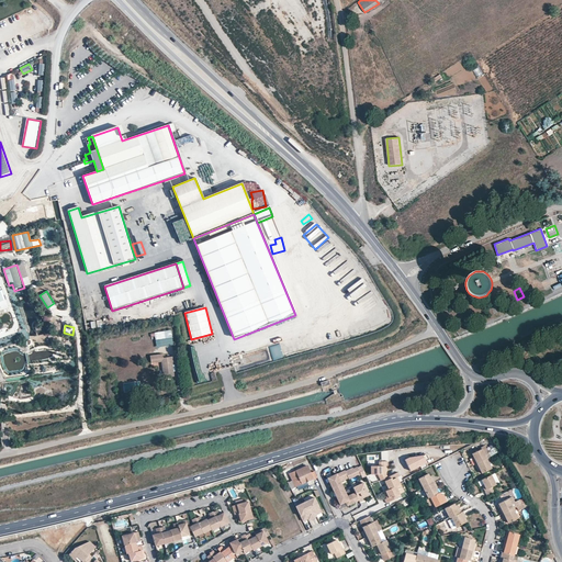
[(156,348),(173,345),(171,329),(154,333),(156,348)]
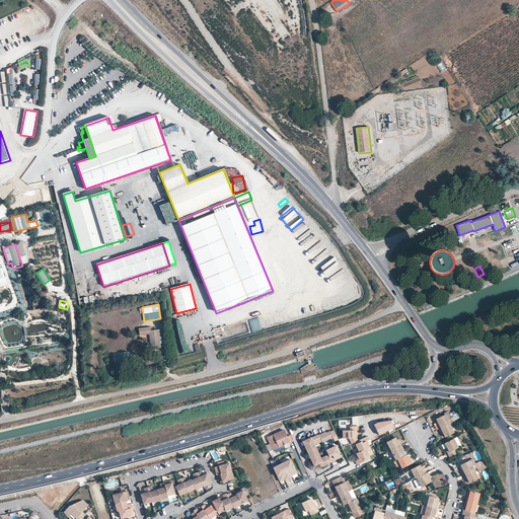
[(308,307),(301,308),(302,315),(309,314),(308,307)]
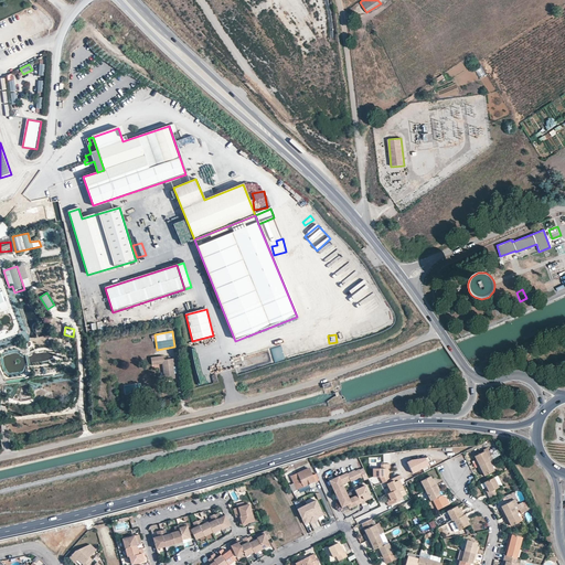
[(270,349),(274,362),(285,360),(280,345),(270,349)]
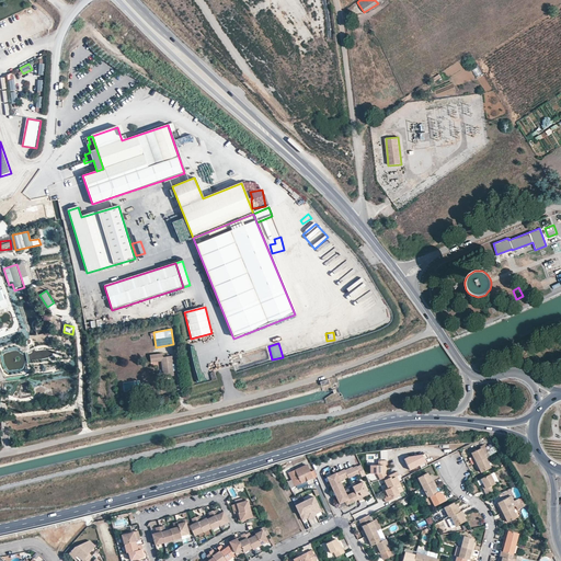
[(170,356),(161,357),(161,354),(148,355),(149,363),(161,361),(163,377),(168,377),(173,376),(170,356)]
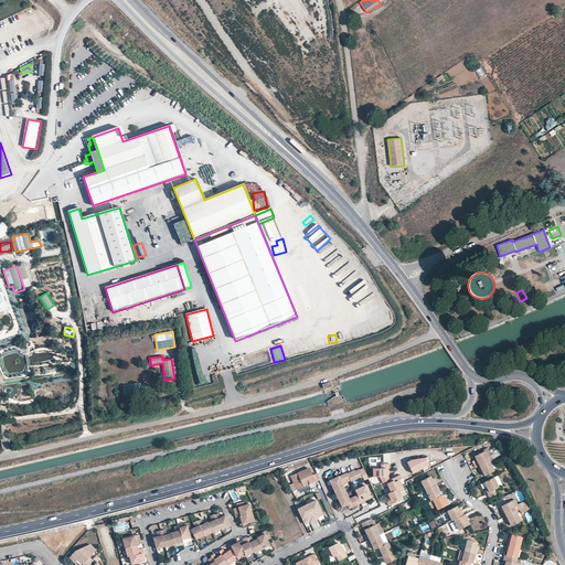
[(473,460),(477,467),(489,461),(492,459),(488,449),(473,457),(476,459),(473,460)]
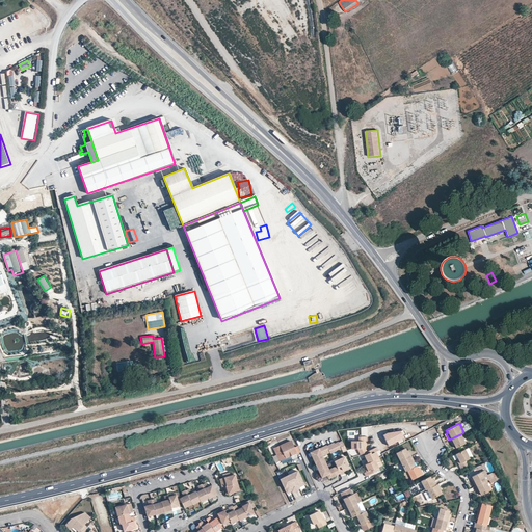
[(388,433),(382,435),(389,446),(398,441),(402,439),(403,437),(401,432),(400,431),(388,433)]
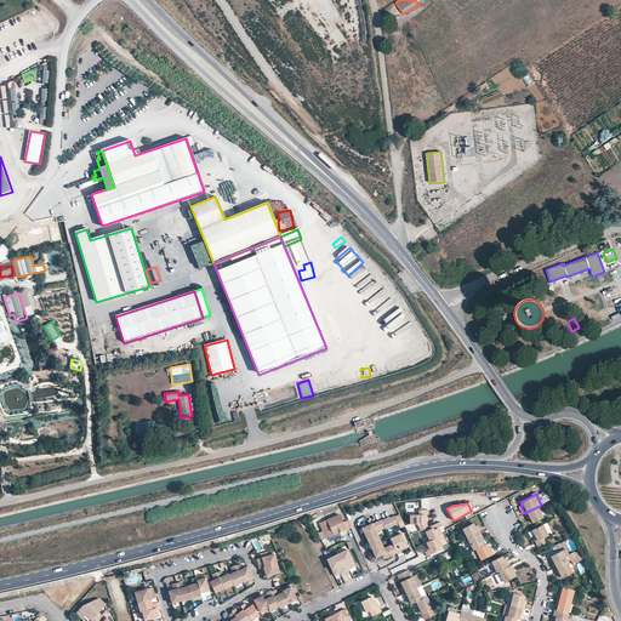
[(524,513),(528,520),(530,519),(531,523),(543,518),(537,507),(524,513)]
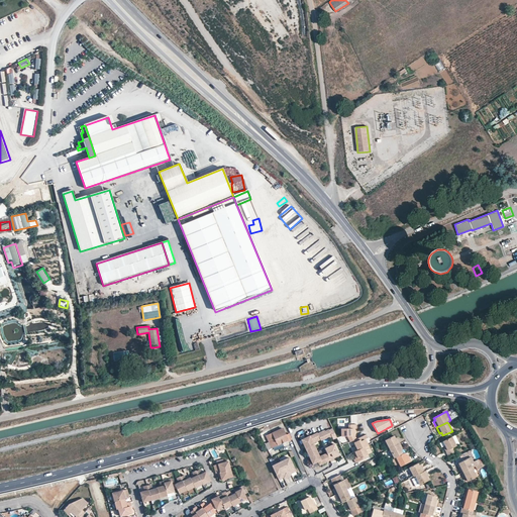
[(348,428),(342,428),(342,436),(347,436),(355,436),(355,428),(356,428),(356,424),(348,424),(348,428)]
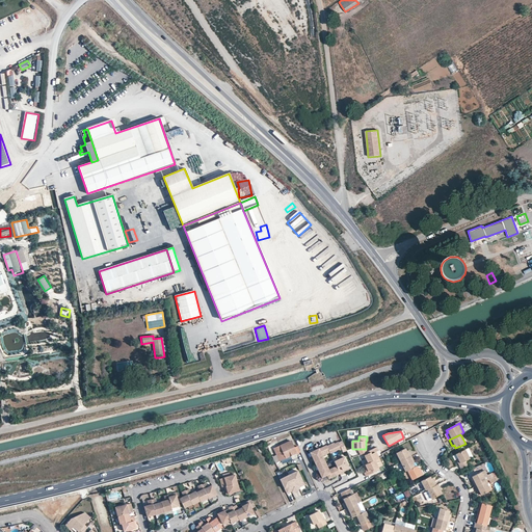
[(299,453),(297,447),(294,449),(291,441),(273,449),(276,455),(272,457),(275,463),(280,461),(278,460),(296,453),(297,454),(299,453)]
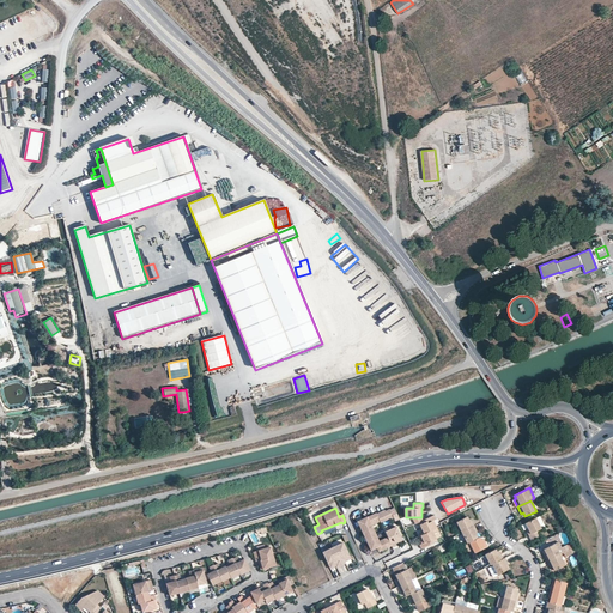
[(386,511),(386,510),(377,514),(377,513),(368,516),(357,520),(360,528),(362,527),(363,529),(362,530),(366,540),(368,540),(368,542),(366,542),(370,550),(376,547),(378,551),(392,546),(392,547),(396,546),(395,544),(394,541),(401,538),(396,527),(384,532),(387,536),(378,540),(371,526),(381,522),(389,519),(389,520),(394,517),(390,510),(390,509),(386,511)]
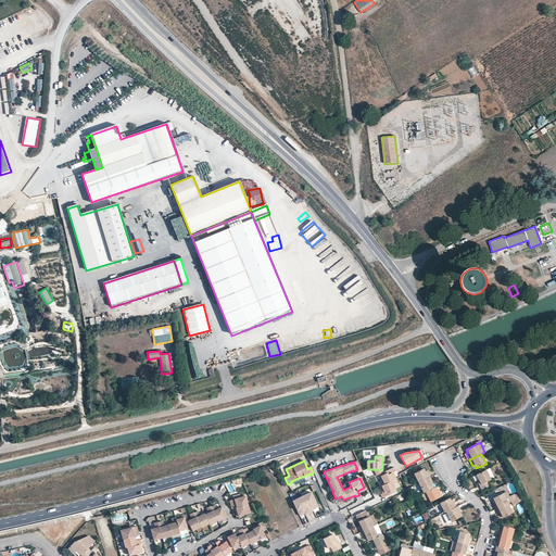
[(395,471),(393,467),(383,471),(379,474),(384,484),(394,479),(392,474),(393,472),(395,471)]
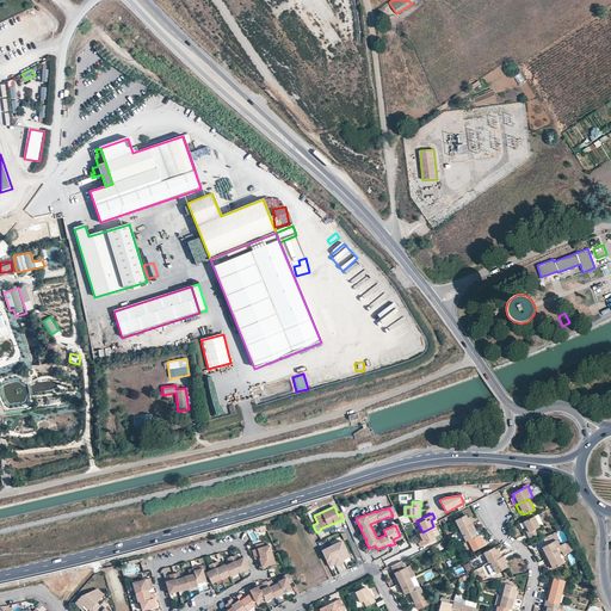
[(454,520),(460,531),(473,524),(470,518),(468,519),(467,517),(466,514),(454,520)]
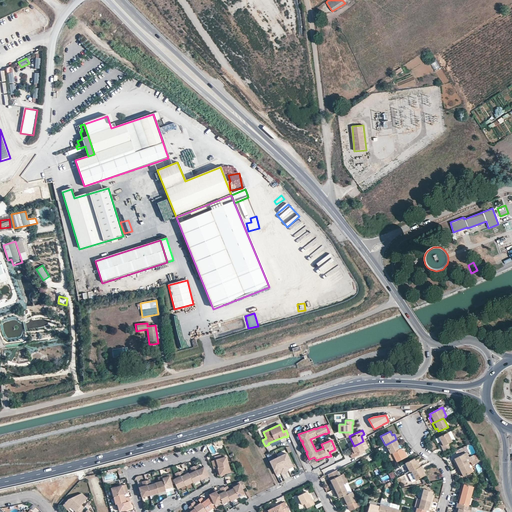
[(452,441),(447,432),(438,437),(435,438),(436,442),(438,441),(443,451),(451,447),(449,443),(452,441)]
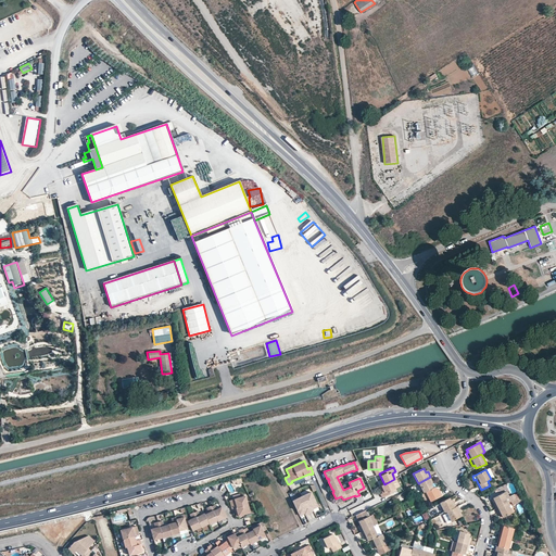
[(418,483),(424,493),(425,492),(433,488),(432,484),(431,482),(433,482),(430,477),(418,483)]
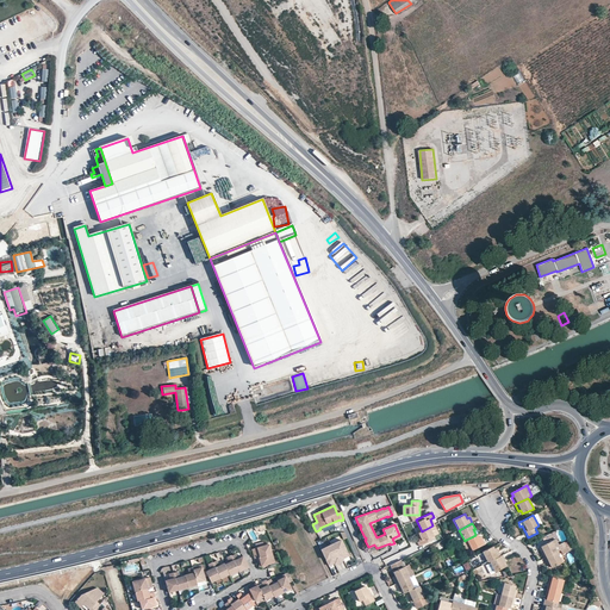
[(435,539),(430,527),(422,531),(418,533),(422,540),(419,541),(417,542),(419,546),(435,539)]
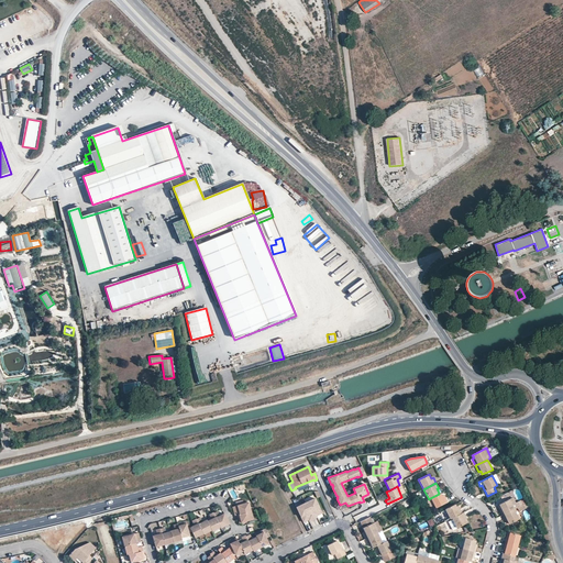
[(439,494),(430,498),(435,508),(448,501),(445,497),(443,498),(442,496),(441,493),(439,494)]
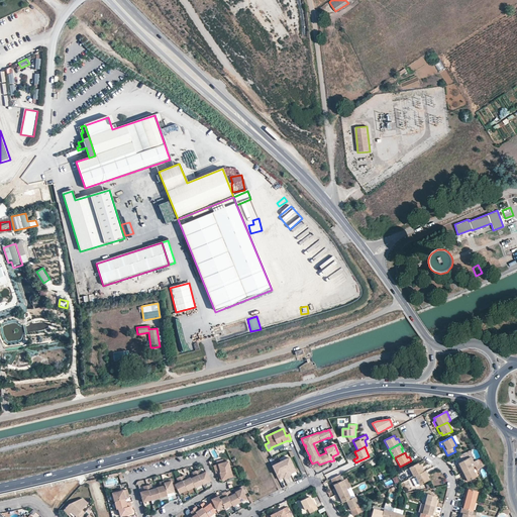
[(295,472),(289,457),(272,466),(278,479),(282,478),(281,476),(282,476),(283,477),(283,479),(291,475),(290,474),(295,472)]
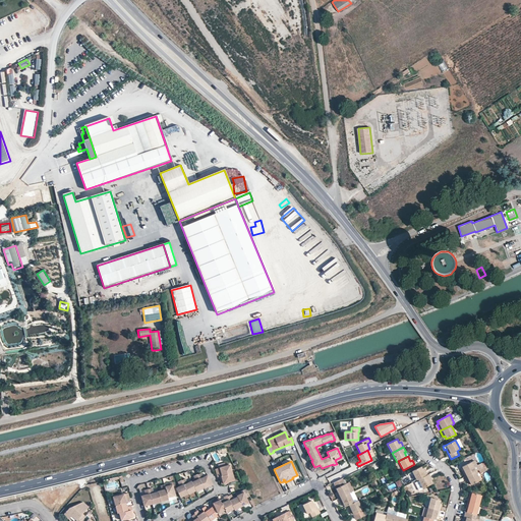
[(461,470),(464,476),(475,471),(471,462),(461,467),(463,470),(461,470)]
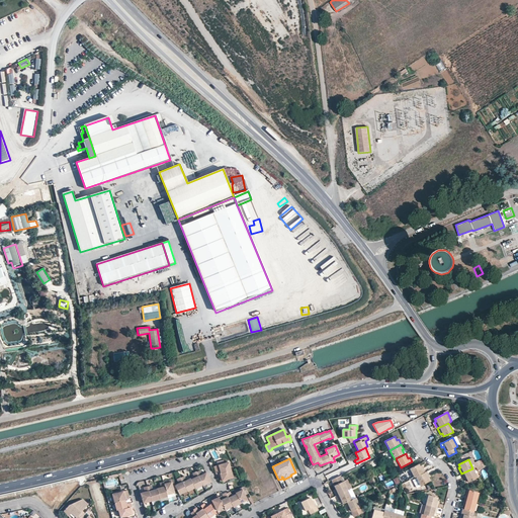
[(213,466),(217,475),(219,473),(231,470),(229,462),(213,466)]
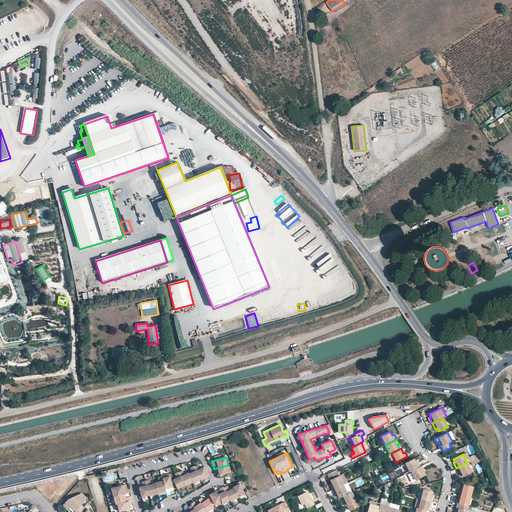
[(409,472),(411,471),(420,467),(418,462),(416,463),(415,461),(414,458),(404,463),(405,464),(408,472),(409,472)]
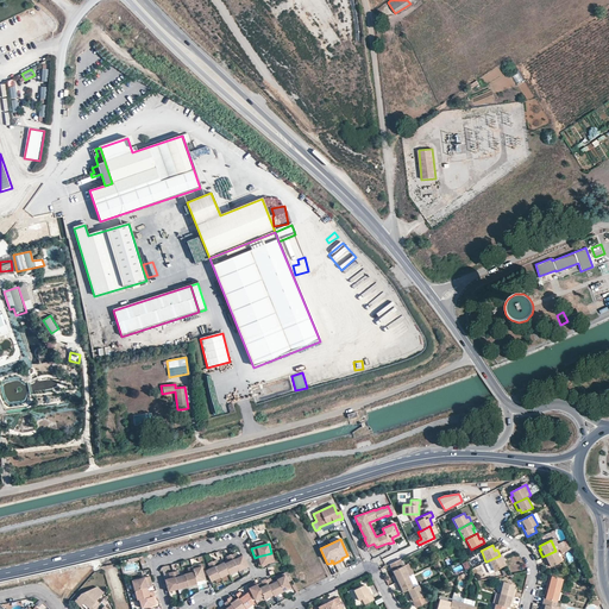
[(542,557),(546,564),(548,564),(550,567),(562,562),(556,551),(542,557)]
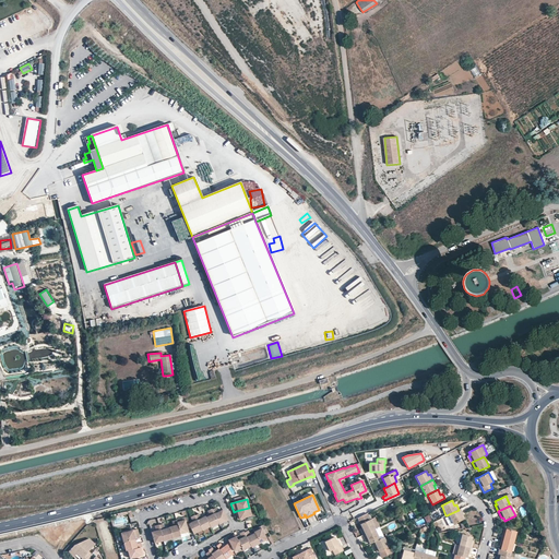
[(437,509),(441,518),(445,515),(442,507),(437,509)]
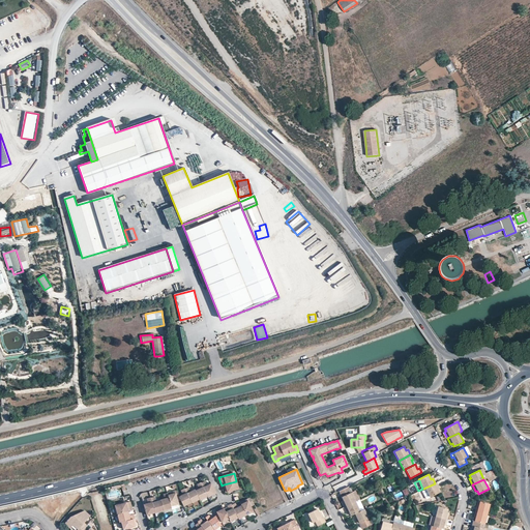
[(215,494),(210,483),(207,486),(204,481),(201,483),(207,497),(208,497),(215,494)]
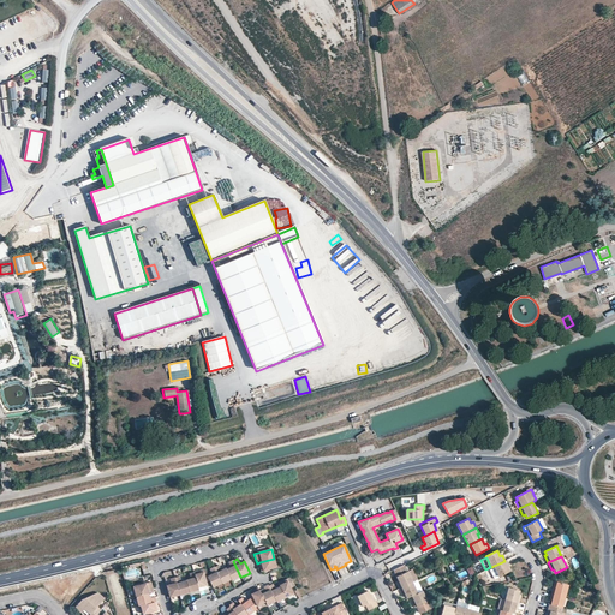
[(274,559),(260,562),(262,572),(278,567),(274,559)]
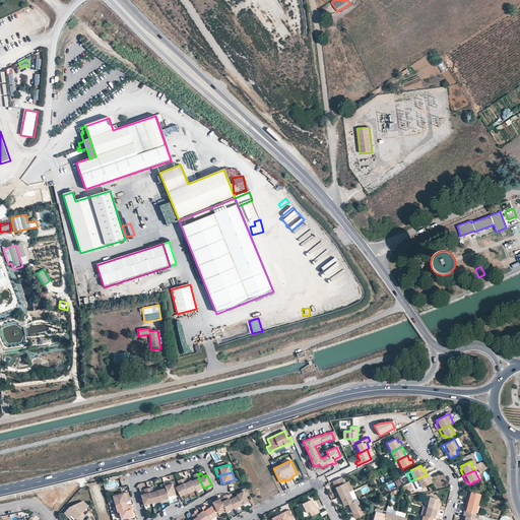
[(203,488),(196,473),(193,475),(196,479),(192,481),(195,490),(196,491),(203,488)]
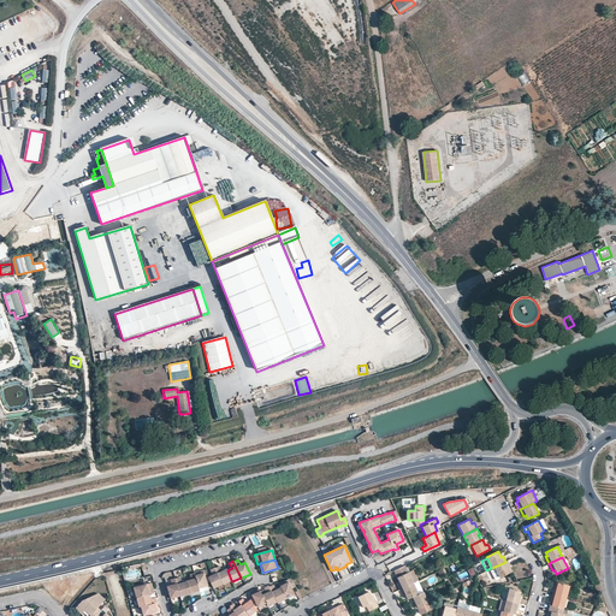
[(505,562),(495,567),(499,578),(510,573),(509,569),(508,567),(510,566),(508,561),(505,562)]
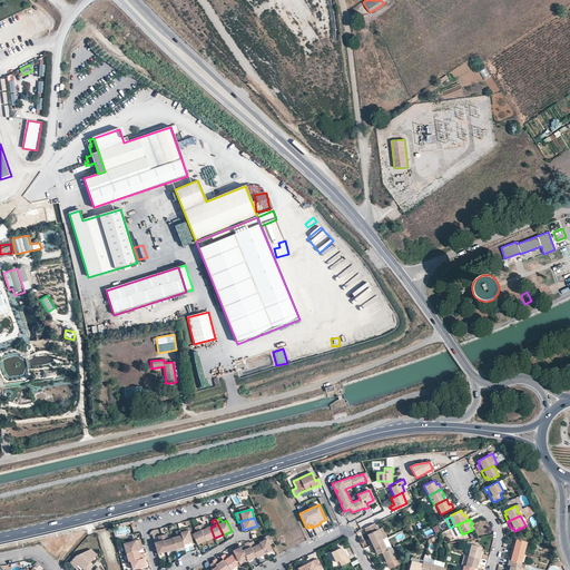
[(367,540),(370,546),(383,539),(379,530),(375,522),(364,528),(369,537),(370,539),(367,540)]
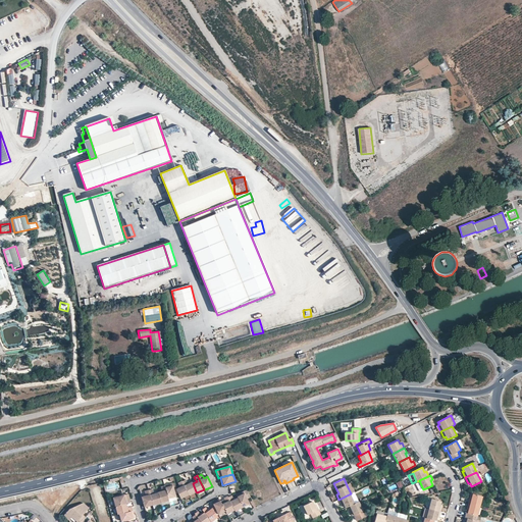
[(193,483),(192,482),(188,484),(186,480),(183,482),(189,494),(189,496),(196,491),(193,483)]
